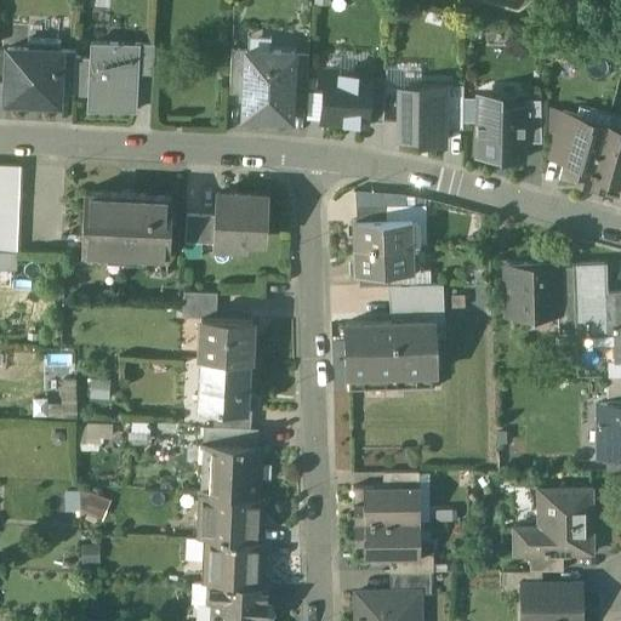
[(272,36),(248,35),(248,50),(271,51),(272,36)]
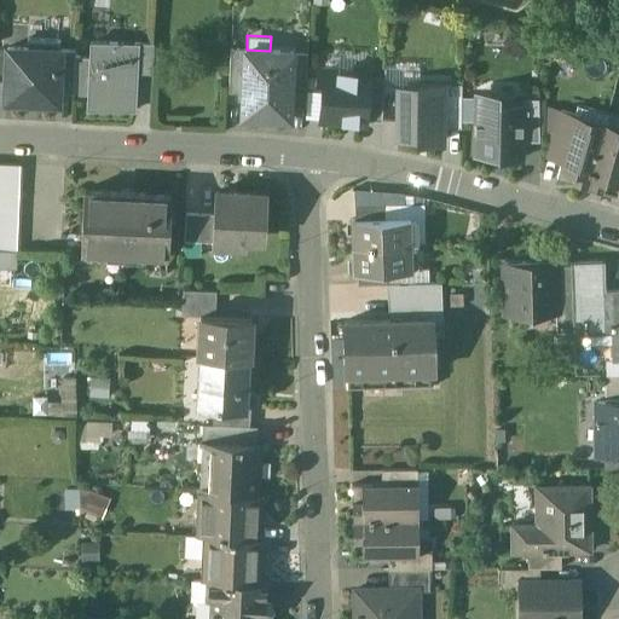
[(61,40),(28,39),(28,48),(9,47),(6,99),(24,100),(24,102),(39,103),(39,100),(58,102),(58,93),(61,50),(61,40)]
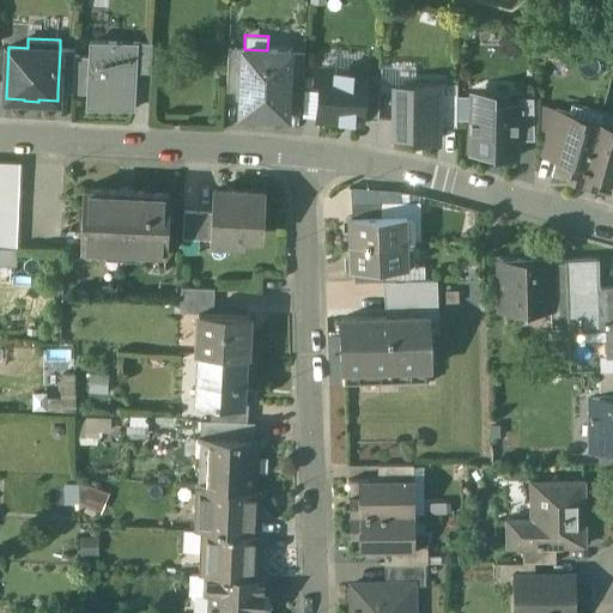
[(135,43),(109,42),(90,42),(90,55),(89,55),(87,93),(86,108),(134,110),(137,72),(137,71),(134,71),(135,43)]
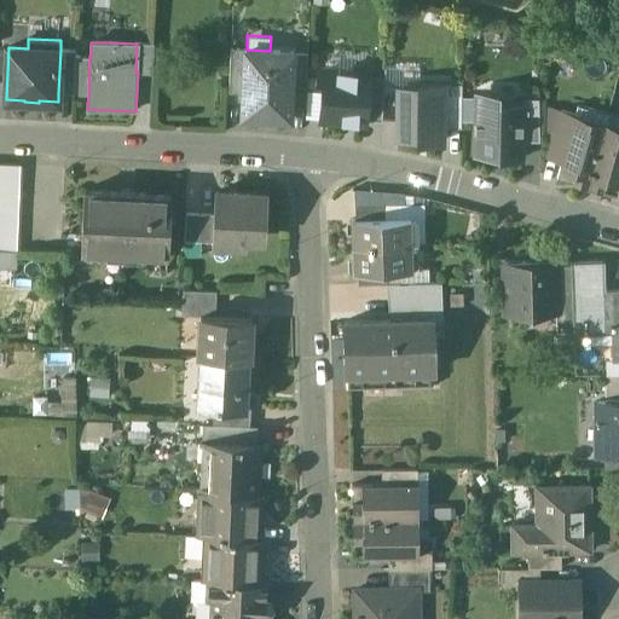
[(154,45),(137,44),(136,71),(138,71),(138,73),(152,73),(154,45)]
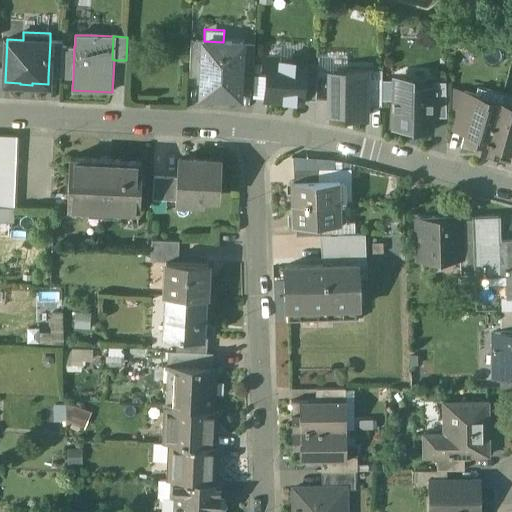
[(203,41),(191,40),(189,76),(201,77),(203,41)]
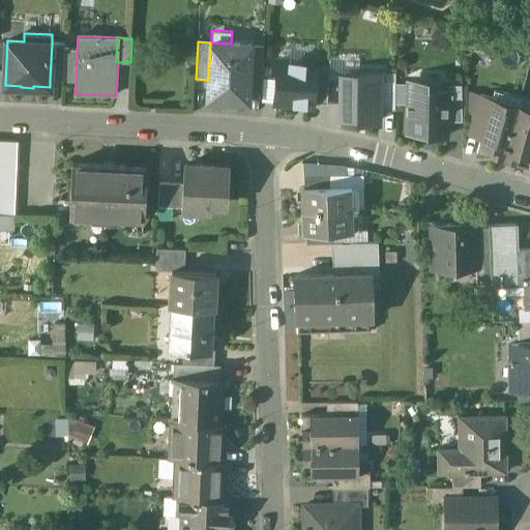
[(64,42),(52,42),(50,80),(63,80),(64,48),(64,42)]
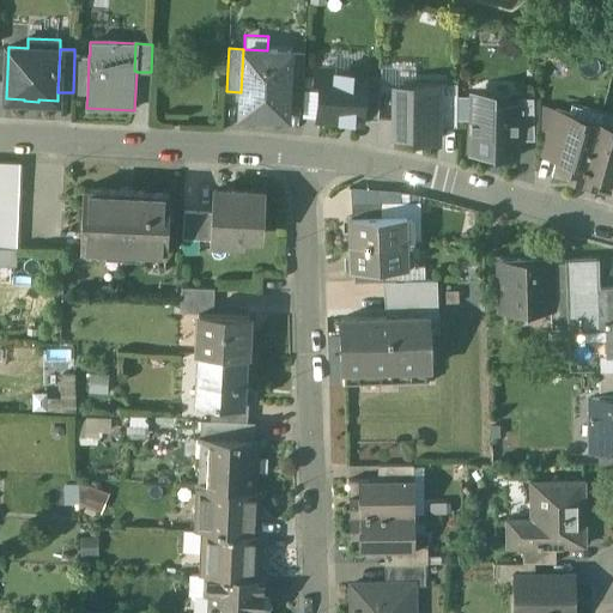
[(244,49),(243,49),(241,92),(240,115),(287,117),(290,77),(291,52),(267,50),(244,49)]
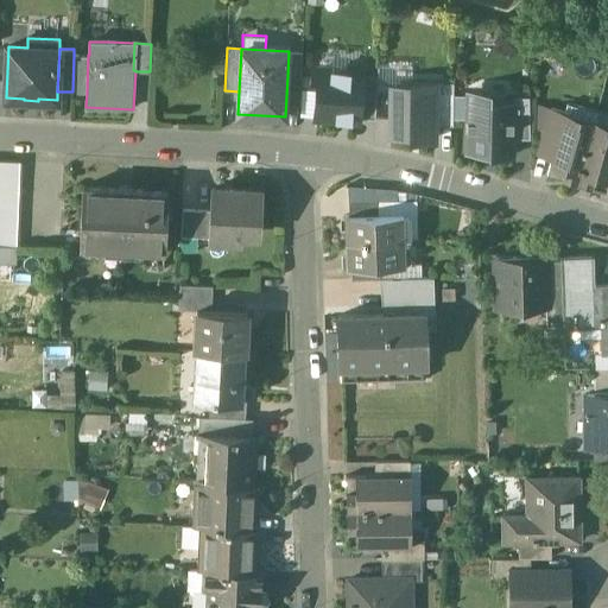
[(303,51),(289,51),(287,76),(302,76),(303,51)]
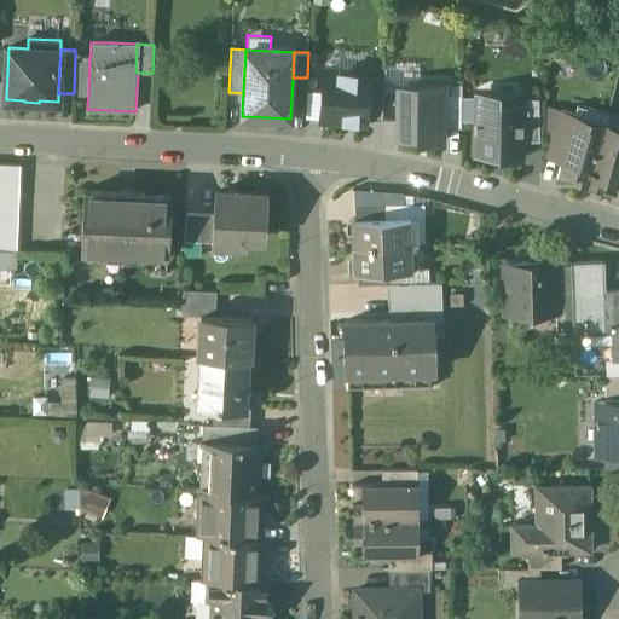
[(90,57),(75,56),(74,93),(88,94),(90,57)]
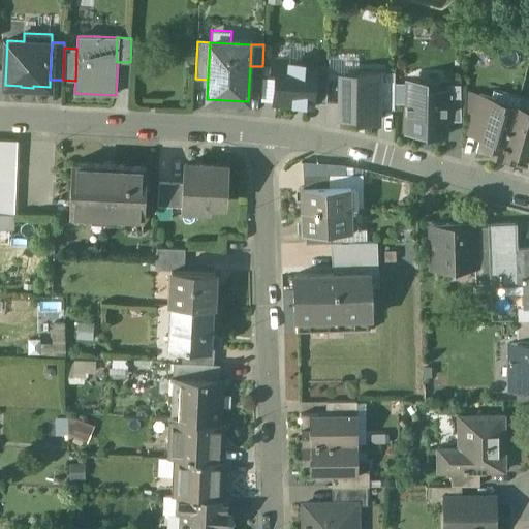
[(315,63),(278,60),(275,102),(312,105),(312,102),(314,65),(315,63)]
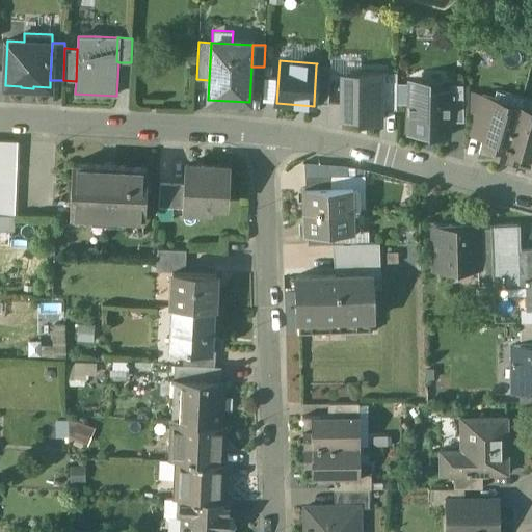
[(330,67),(316,65),(314,103),(328,104),(330,67)]
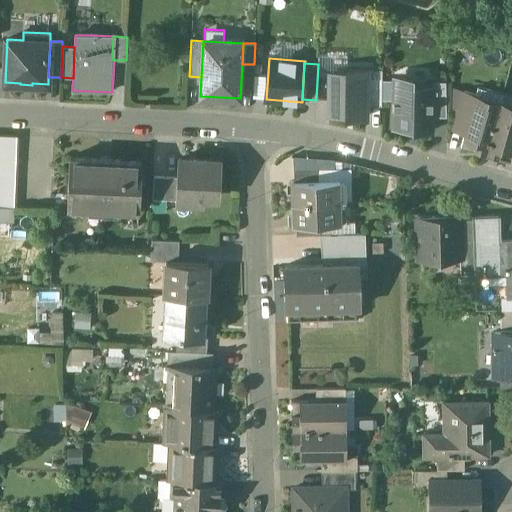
[(347,69),(347,72),(330,72),(329,113),(346,113),(346,116),(366,117),(366,105),(367,69),(347,69)]
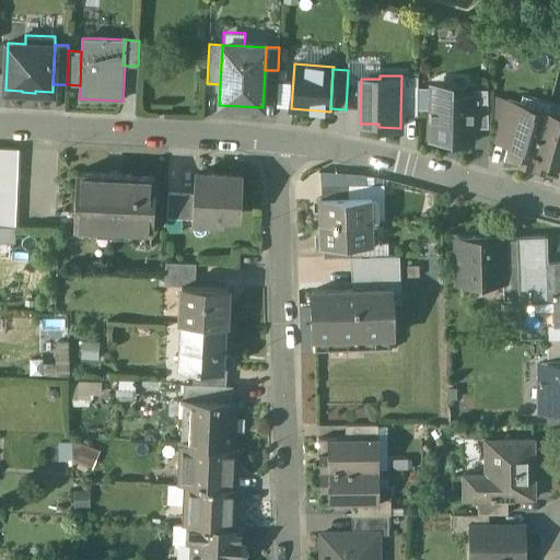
[(418,76),(401,76),(400,115),(418,115),(418,76)]
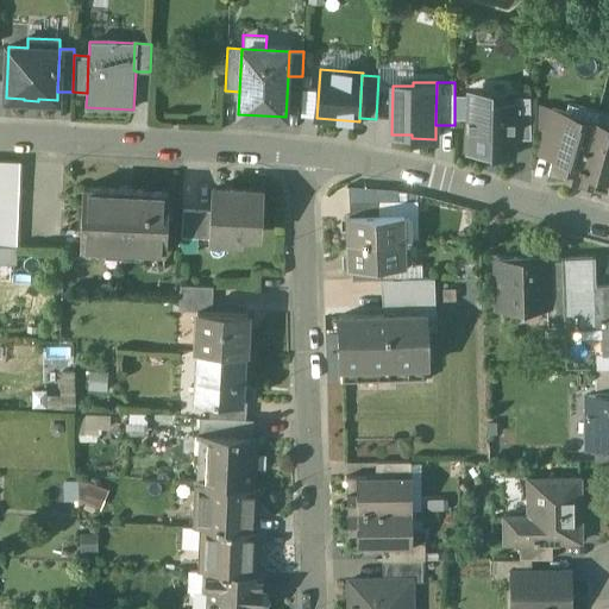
[(491,90),(469,90),(468,152),(490,152),(490,156),(513,157),(514,138),(515,101),(514,100),(491,100),(491,90)]
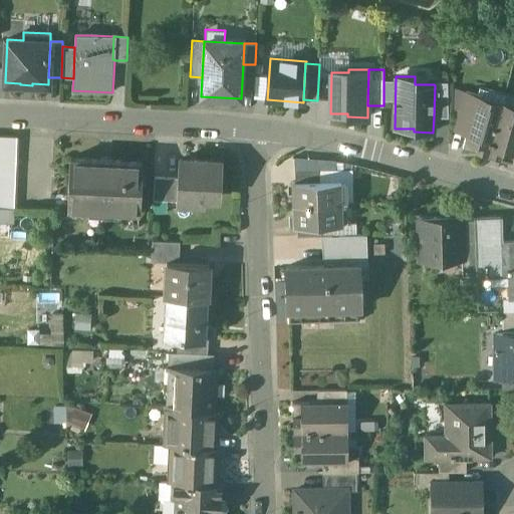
[(447,81),(434,81),(434,84),(435,85),(434,116),(448,117),(447,81)]
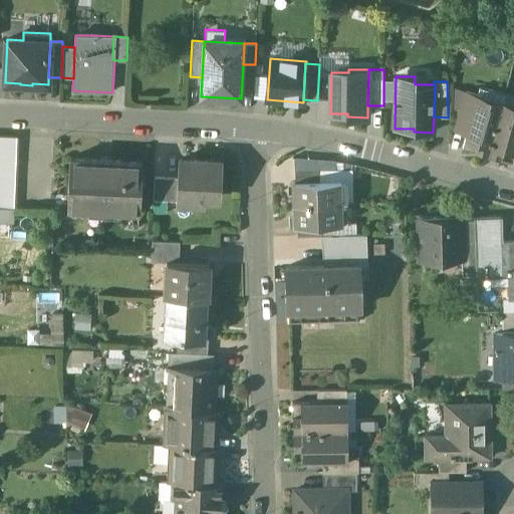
[(478,94),(466,90),(459,114),(471,117),(478,94)]
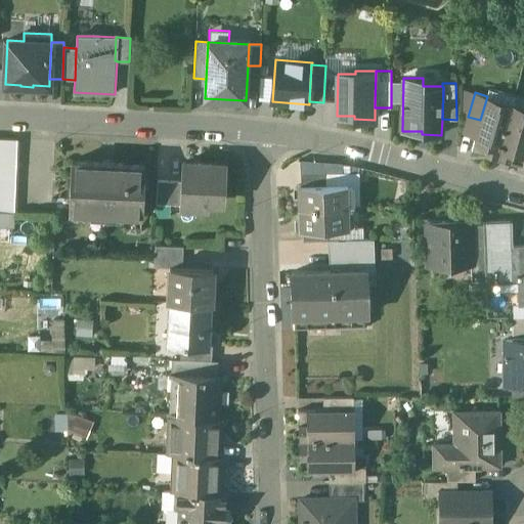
[(511,108),(487,102),(489,96),(487,96),(480,120),(472,150),(486,155),(487,154),(497,157),(511,108)]
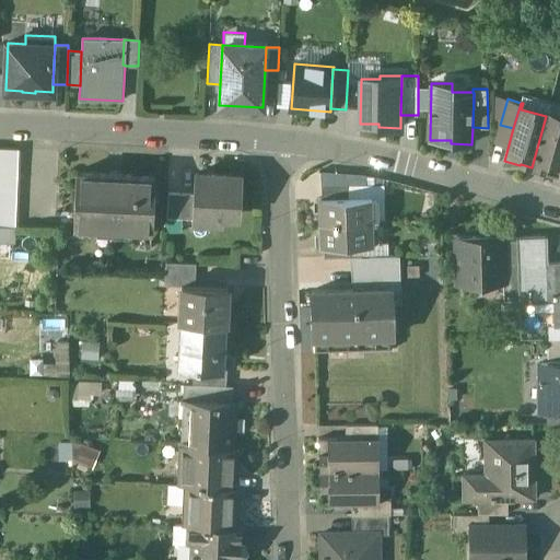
[(559,119),(546,116),(532,167),(543,171),(543,172),(558,176),(559,170),(559,119)]
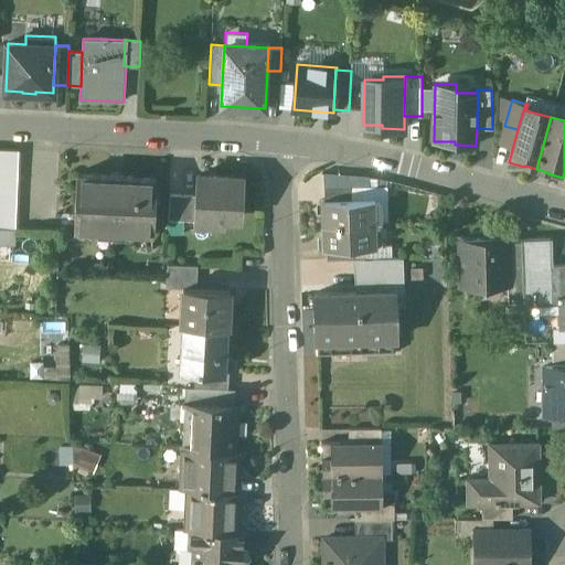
[(20,157),(0,155),(0,227),(16,228),(20,157)]
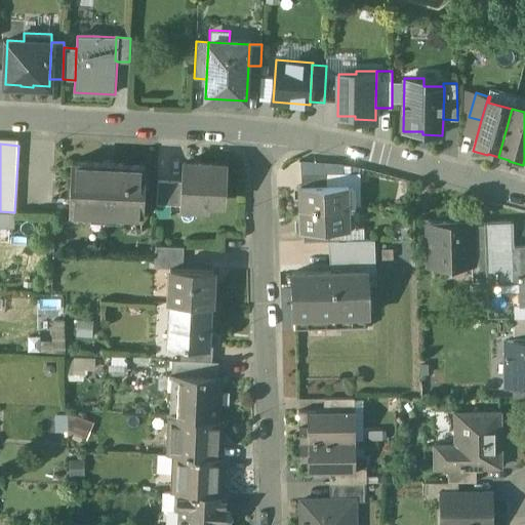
[(146,166),(71,163),(69,213),(143,217),(146,166)]
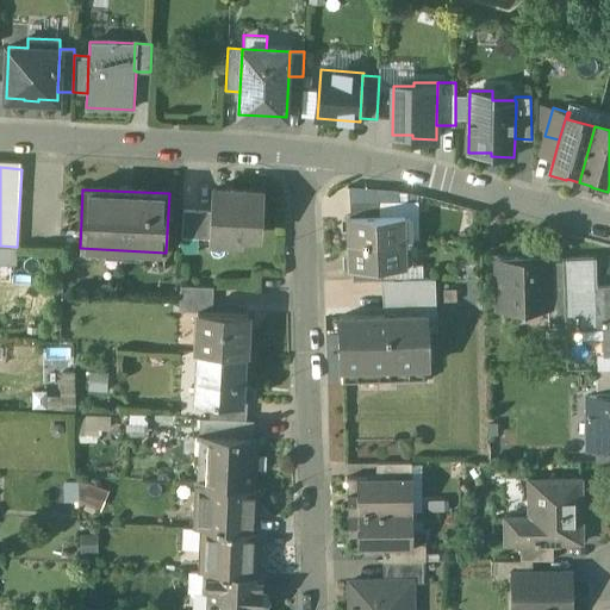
[(262,193),(212,192),(212,212),(211,240),(242,240),(242,234),(261,235),(262,193)]
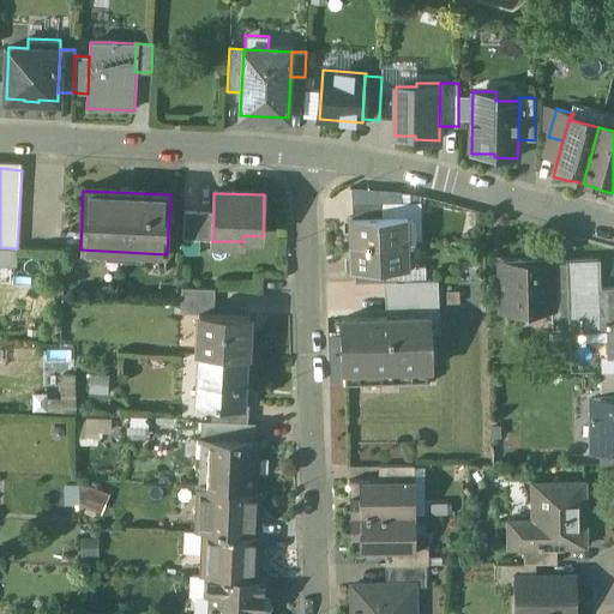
[(380,203),(353,203),(353,217),(381,217),(380,203)]
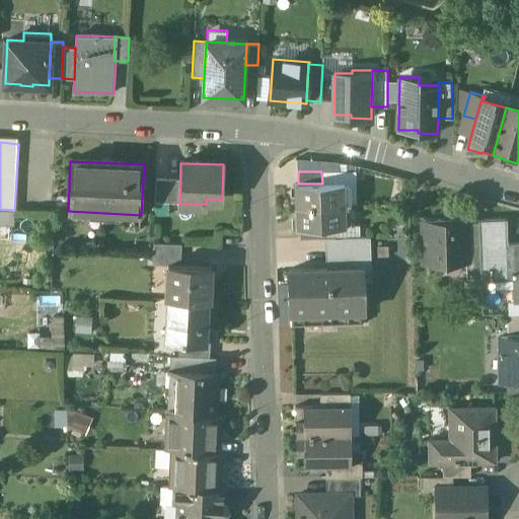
[(180,180),(155,180),(154,204),(179,204),(180,180)]
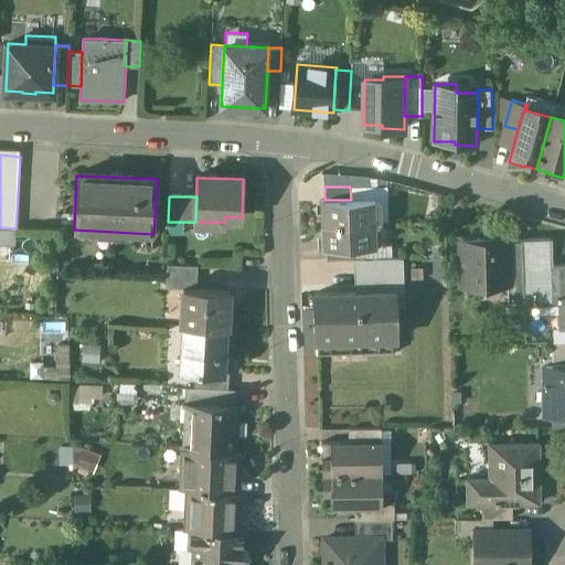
[(324,200),(321,200),(321,208),(322,208),(322,224),(375,222),(374,199),(351,200),(324,200)]
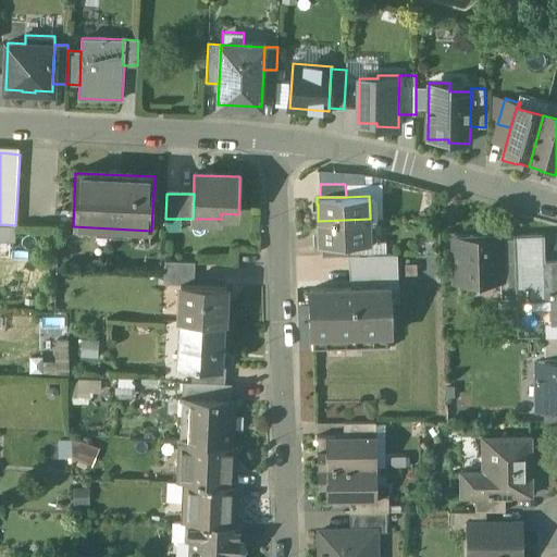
[(370,219),(318,221),(319,236),(318,236),(318,243),(321,243),(324,243),(349,243),(370,242),(370,219)]
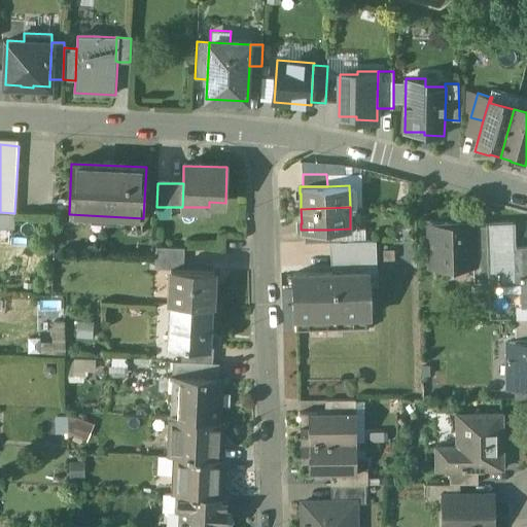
[(473,222),(429,223),(430,268),(473,267),(475,267),(473,225),(473,222)]
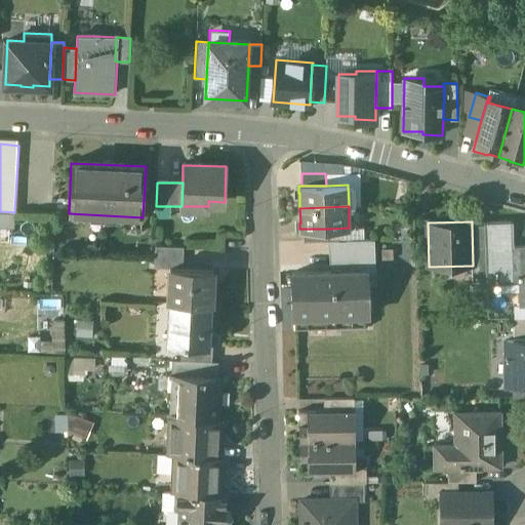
[(511,224),(485,225),(486,249),(512,248),(511,224)]
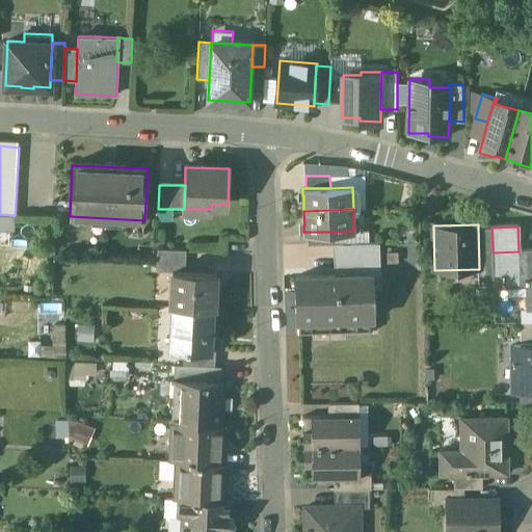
[(491,228),(478,228),(479,269),(478,269),(479,286),(494,286),(493,253),(491,228)]
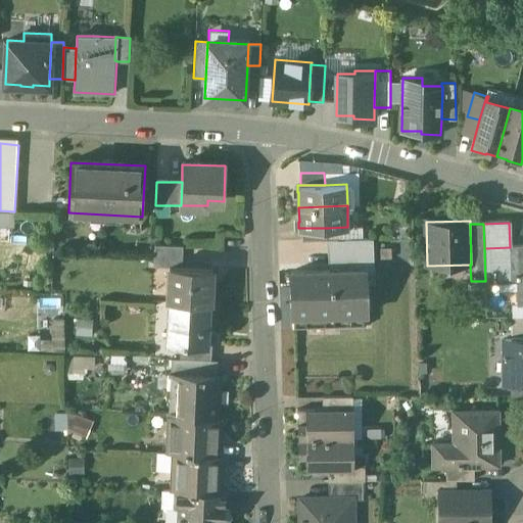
[(328,240),(328,228),(304,228),(301,228),(302,241),(328,240)]
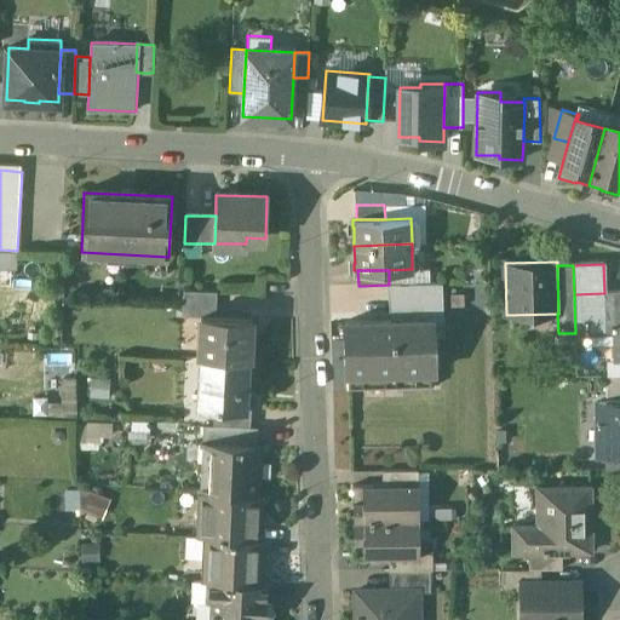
[(442,283),(389,285),(391,321),(434,320),(434,322),(443,322),(442,283)]
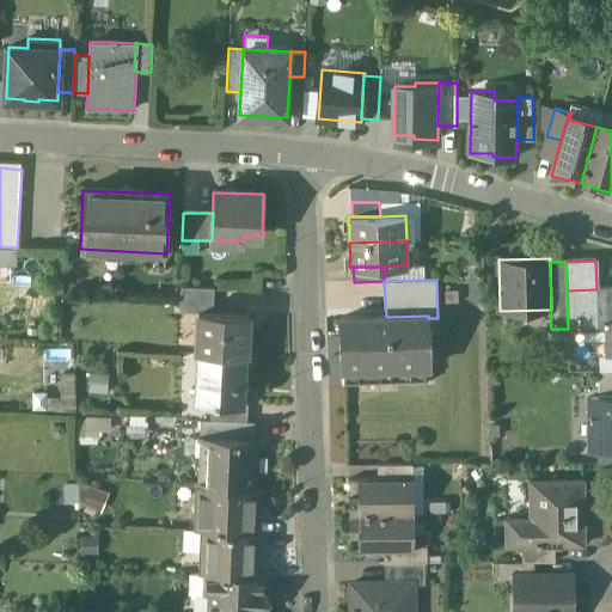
[(216,289),(182,287),(179,312),(200,313),(206,313),(206,312),(215,312),(216,289)]
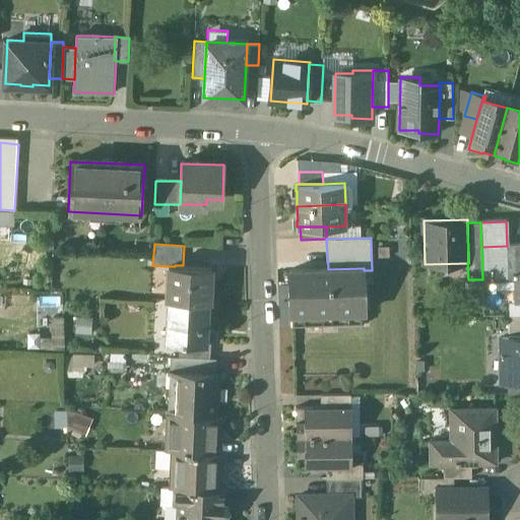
[(519,245),(507,246),(481,247),(482,279),(514,278),(515,302),(519,302),(519,245)]
